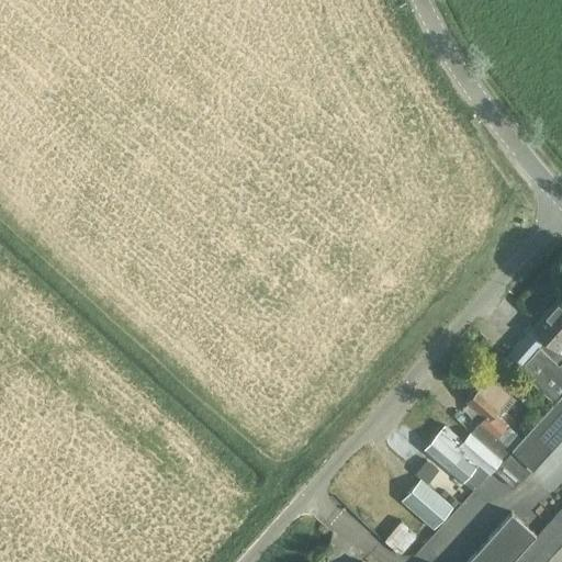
[(561,295),(538,323),(550,334),(544,339),(558,350),(561,346),(561,295)]
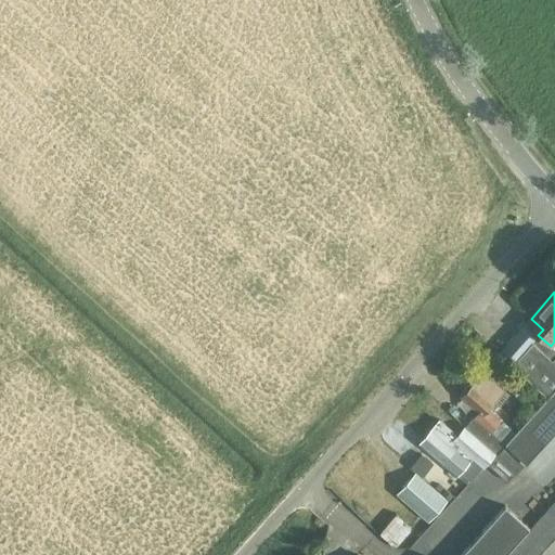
[(554,357),(552,361),(532,343),(534,340),(546,351),(551,346),(538,335),(543,330),(531,319),(502,350),(515,362),(513,365),(547,397),(504,444),(503,446),(495,454),(494,455),(489,461),(508,479),(524,463),(526,464),(554,431),(554,357)]
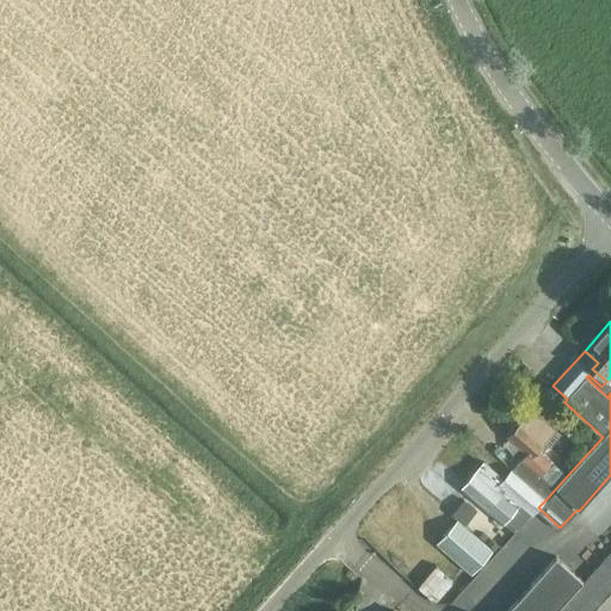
[(545,500),(554,491),(539,477),(553,463),(538,451),(555,432),(531,411),(507,437),(526,455),(512,470),(545,500)]
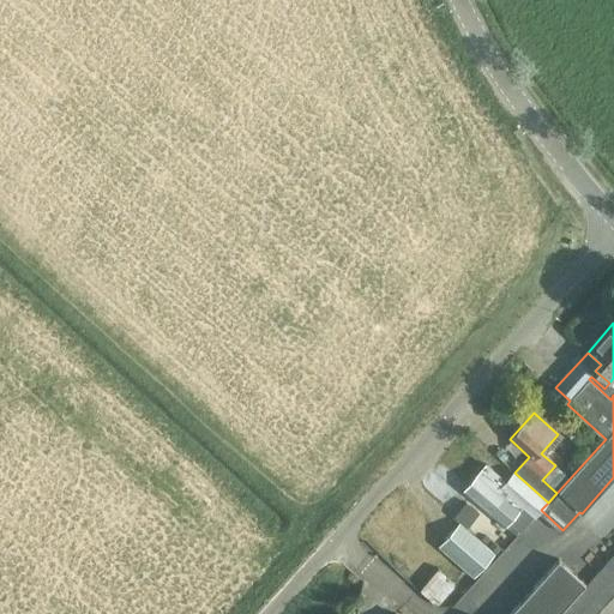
[(505,525),(518,511),(522,507),(534,518),(547,504),(513,474),(500,488),(506,493),(503,497),(494,489),(504,480),(487,465),(465,491),(505,525)]
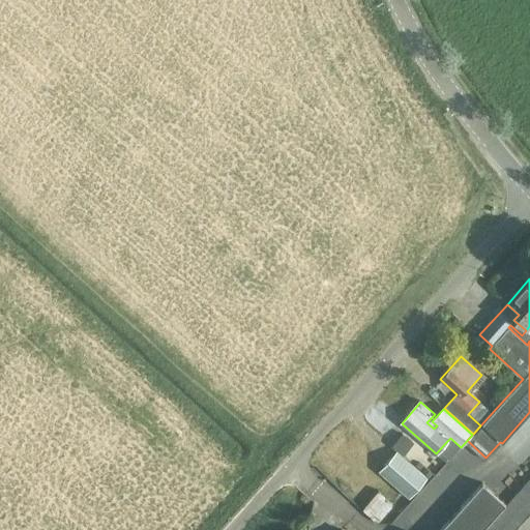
[(425,475),(398,450),(379,469),(407,495),(425,475)]
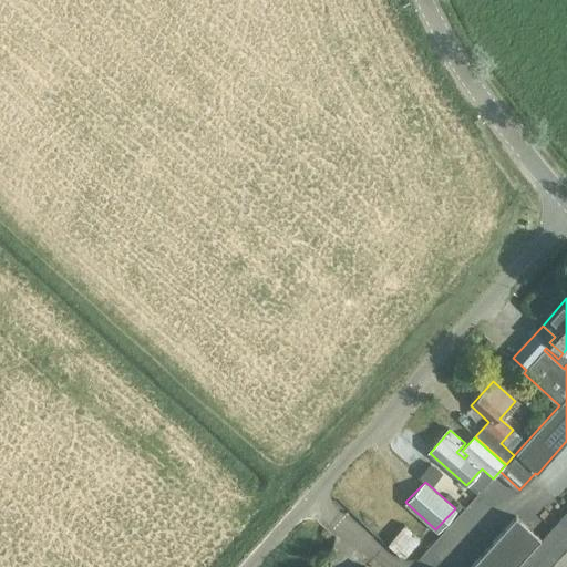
[(566,566),(566,515),(519,566),(566,566)]
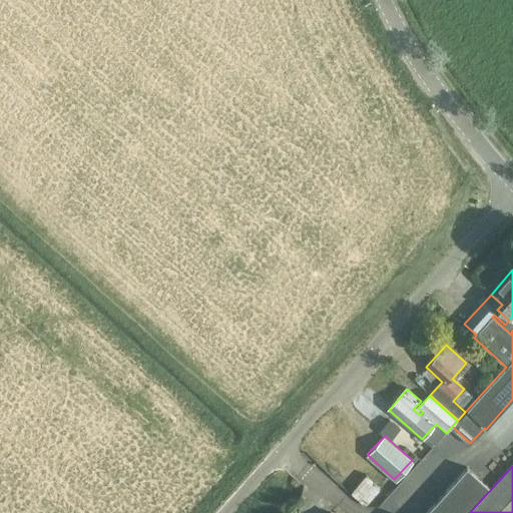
[(466,512),(489,489),(466,468),(426,512),(466,512)]
